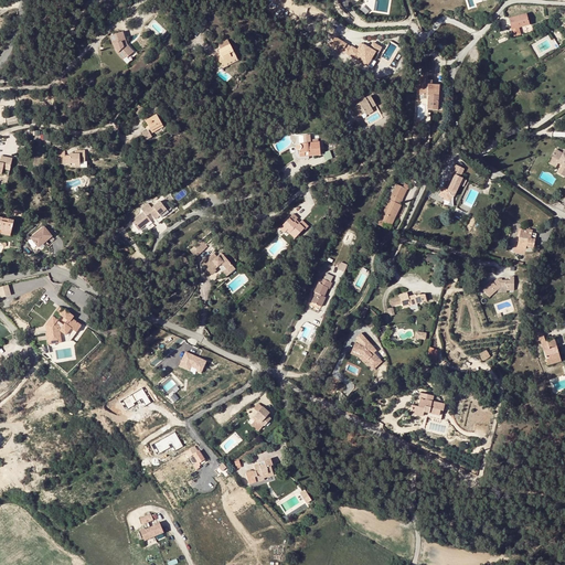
[(511,30),(518,28),(529,25),(526,14),(509,19),(511,30)]
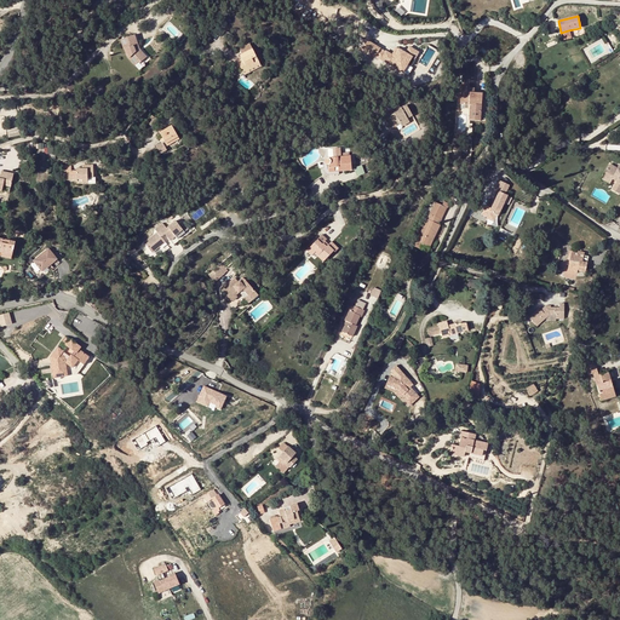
[(124,49),(126,49),(128,55),(126,56),(135,65),(138,62),(139,63),(147,57),(139,50),(137,41),(133,34),(120,39),(124,49)]
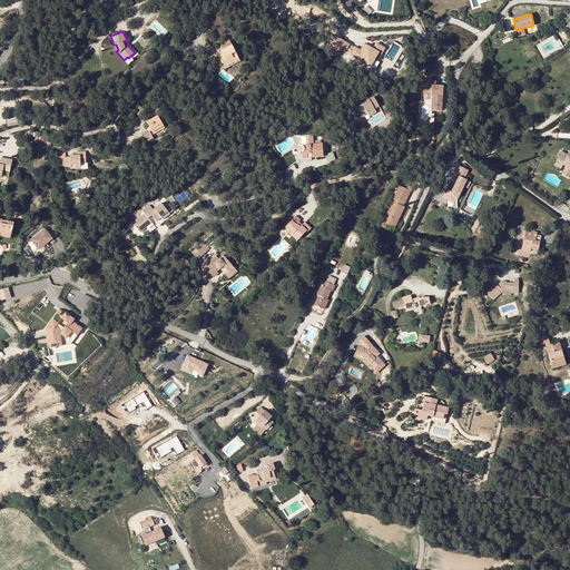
[(360,38),(354,46),(375,59),(383,47),(385,48),(390,41),(382,37),(380,41),(369,35),(364,41),(360,38)]
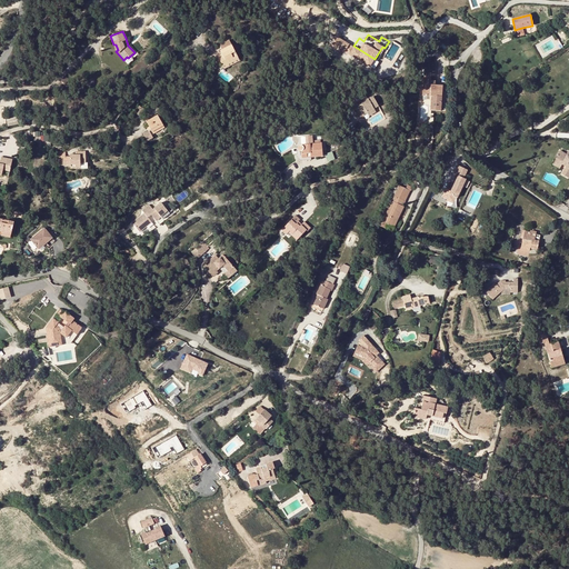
[(227,65),(238,58),(231,46),(220,51),(222,55),(223,58),(219,60),(223,69),(229,67),(227,65)]
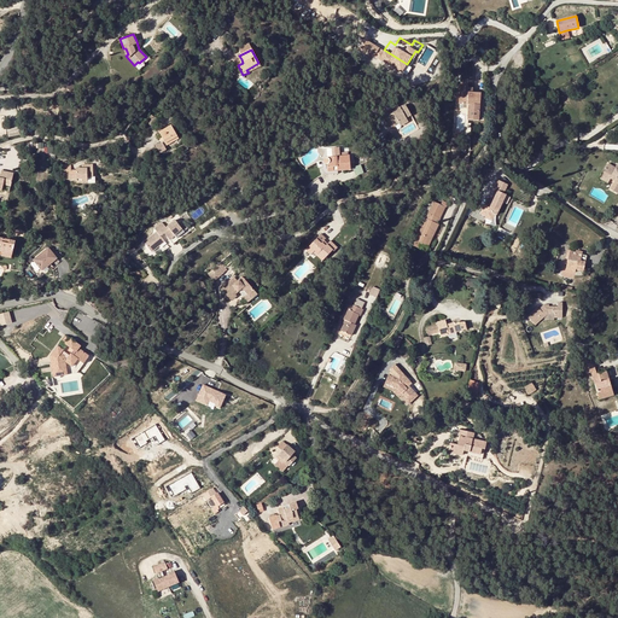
[(459,104),(468,104),(467,120),(478,121),(481,93),(473,92),(473,88),(465,88),(465,86),(460,86),(459,104)]
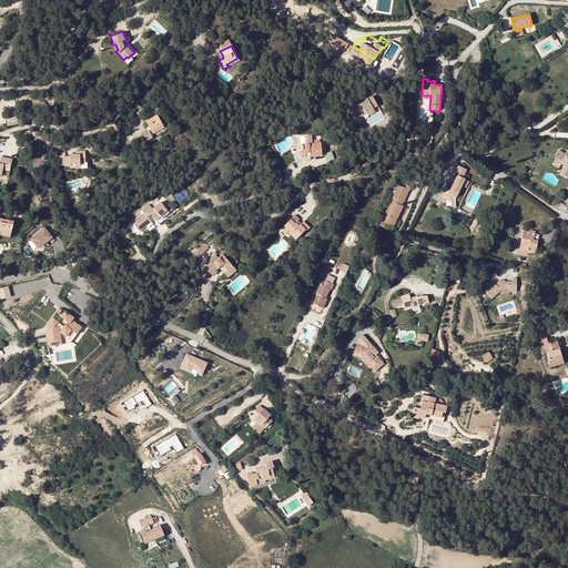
[(100,93),(90,101),(92,104),(102,95),(100,93)]
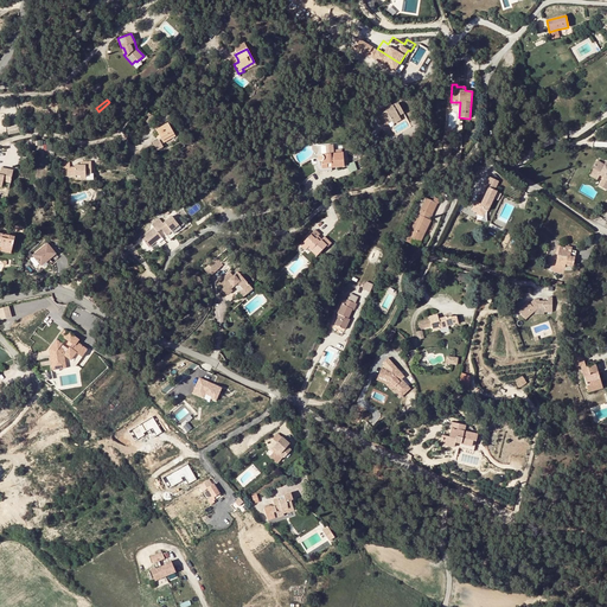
[(403,113),(397,103),(387,109),(389,113),(384,116),(382,112),(377,115),(382,123),(387,121),(387,122),(391,120),(393,122),(394,125),(401,120),(398,116),(403,113)]
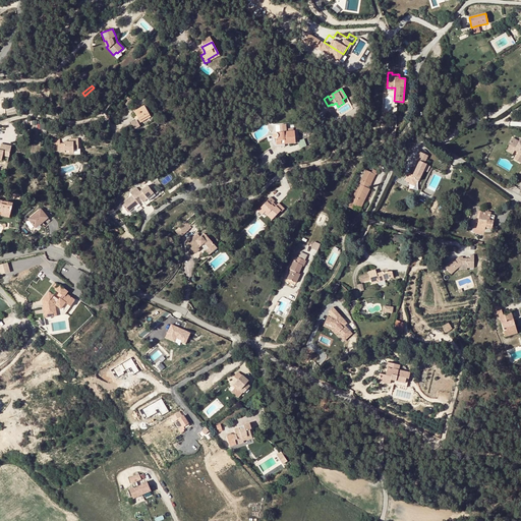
[(130,99),(125,104),(128,108),(133,102),(130,99)]
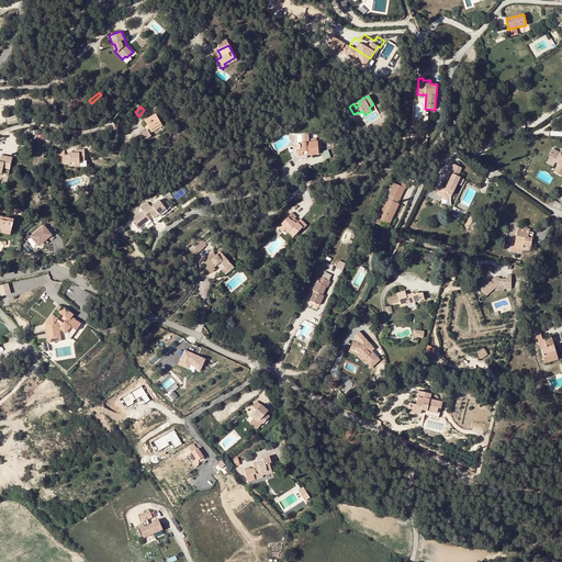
[(156,114),(144,121),(152,133),(163,126),(156,114)]
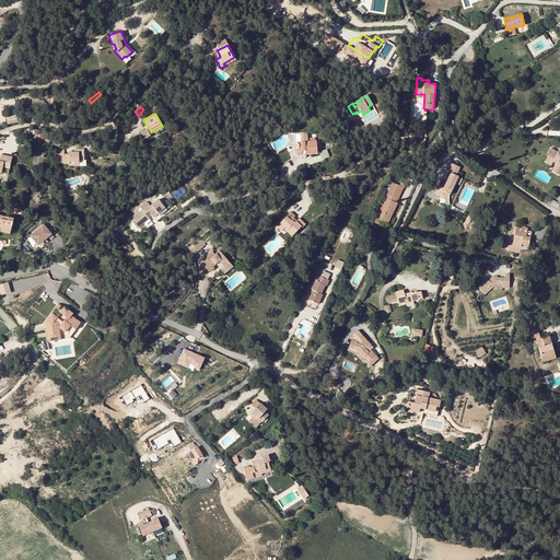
[(147,129),(141,132),(146,139),(150,136),(147,129)]
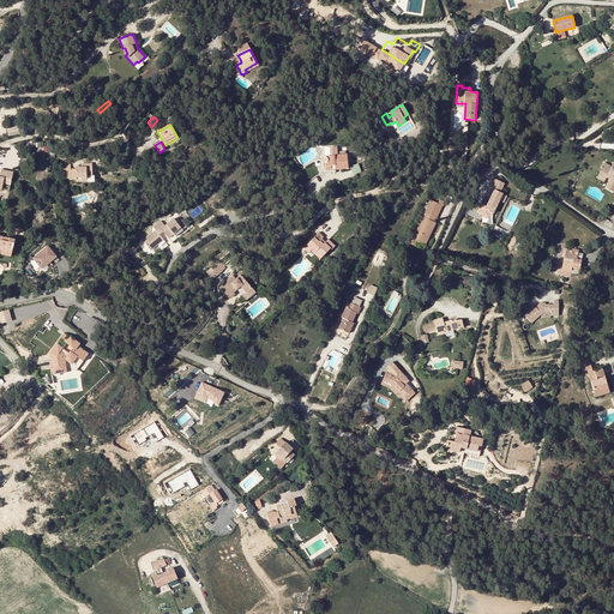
[(347,155),(319,157),(319,168),(320,169),(320,170),(321,172),(321,173),(323,173),(324,174),(336,173),(335,170),(348,169),(347,155)]
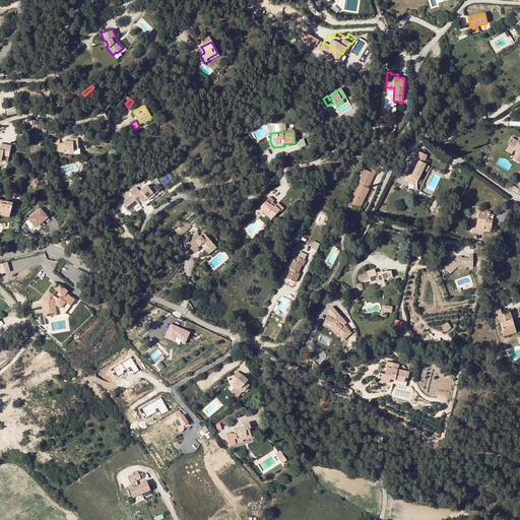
[(519,141),(513,137),(507,146),(514,150),(515,149),(518,151),(514,157),(519,160),(519,141)]
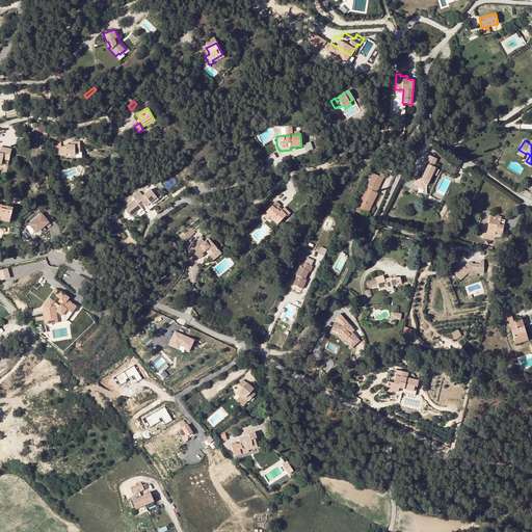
[(61,148),(61,154),(67,154),(76,153),(76,152),(81,152),(80,141),(75,141),(75,144),(71,144),(67,144),(68,147),(60,147),(60,148),(61,148)]
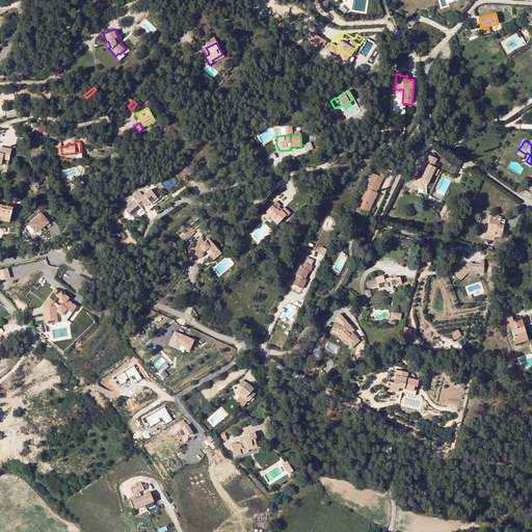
[(304,143),(307,151),(313,149),(311,141),(304,143)]
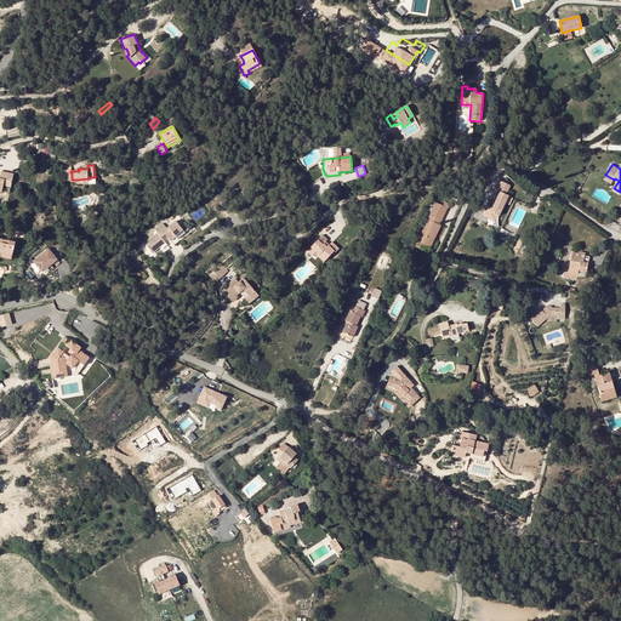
[(12,175),(0,171),(0,188),(1,184),(10,187),(12,175)]
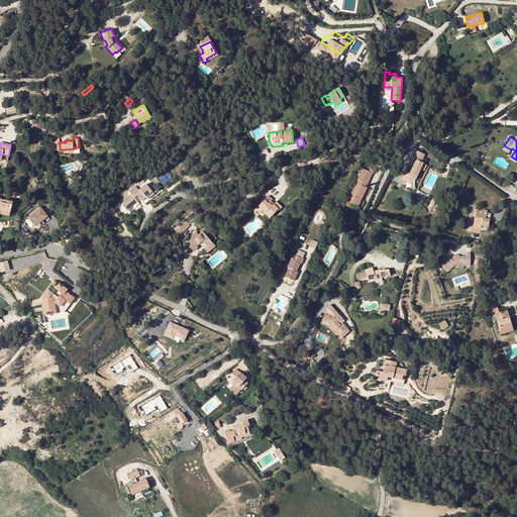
[(410,181),(417,183),(423,166),(421,165),(424,157),(415,153),(412,162),(416,163),(410,181)]
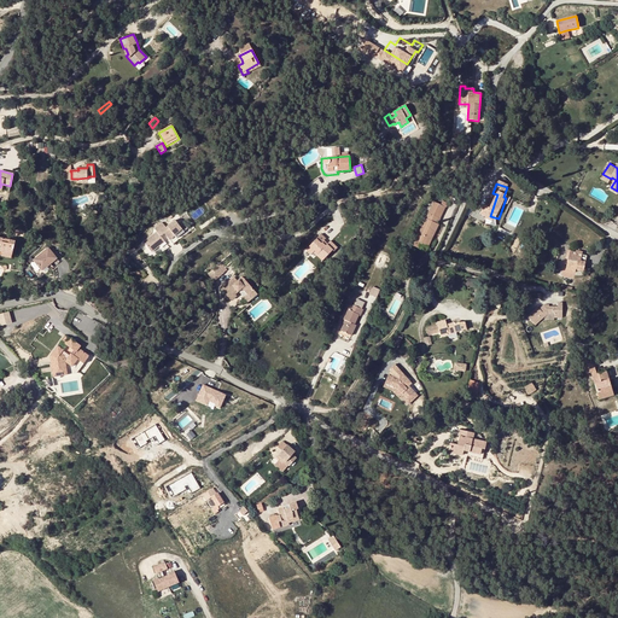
[(532,194),(518,187),(513,199),(526,207),(532,194)]
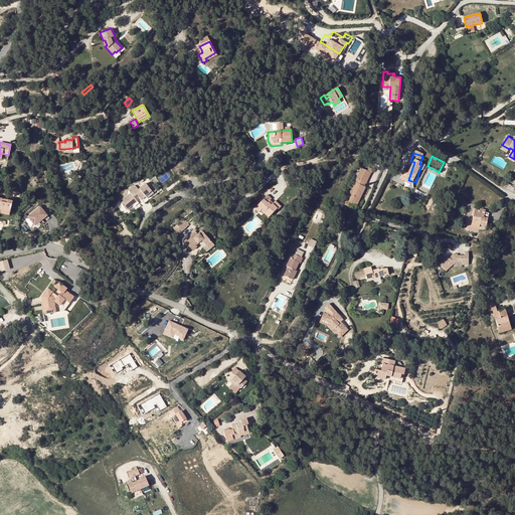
[(357,177),(365,182),(370,172),(371,169),(367,167),(366,170),(361,168),(357,177)]
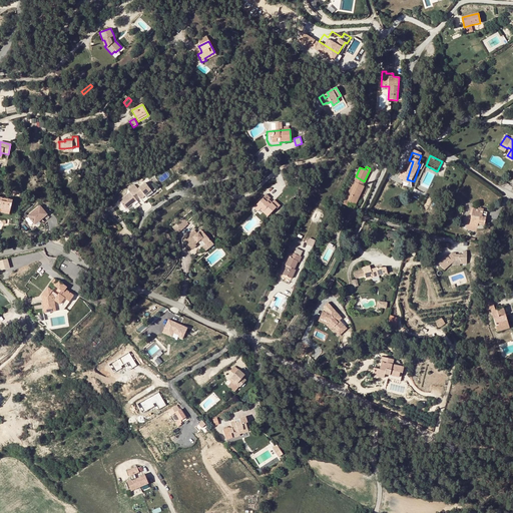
[(357,198),(358,199),(364,186),(362,185),(364,181),(356,176),(345,199),(350,201),(354,204),(357,198)]
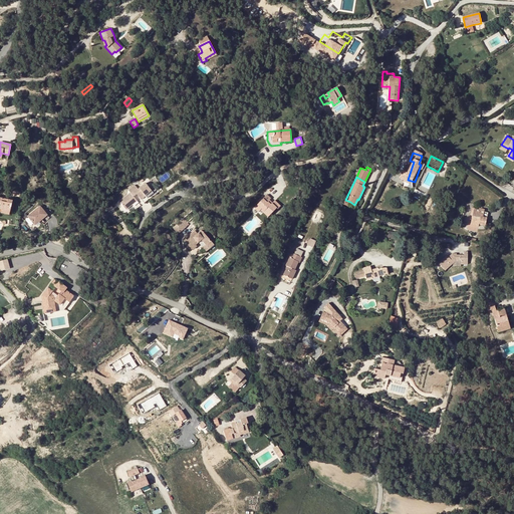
[(147,196),(153,191),(145,182),(138,188),(135,185),(129,190),(131,192),(119,202),(126,209),(137,200),(134,196),(137,194),(140,197),(144,193),(146,195),(147,196)]
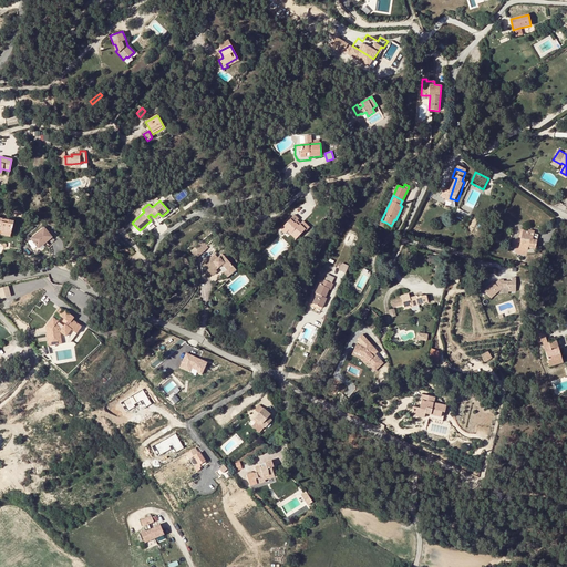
[(0,230),(2,232),(11,234),(13,226),(8,225),(9,220),(0,218),(0,230)]
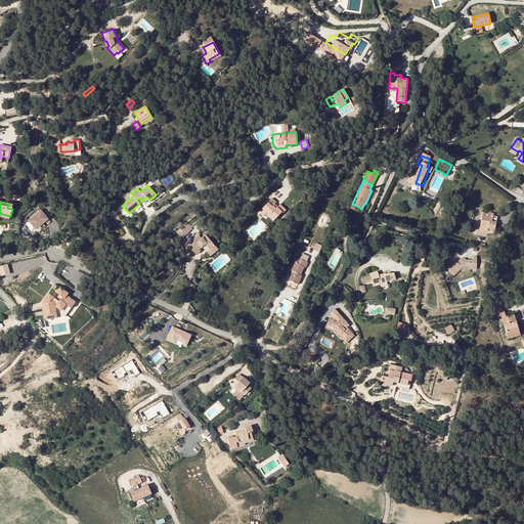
[(266,213),(269,216),(268,217),(271,220),(277,214),(278,215),(281,212),(282,213),(286,210),(279,204),(277,207),(275,208),(273,206),(272,206),(268,203),(259,212),(263,216),(265,214),(266,213)]
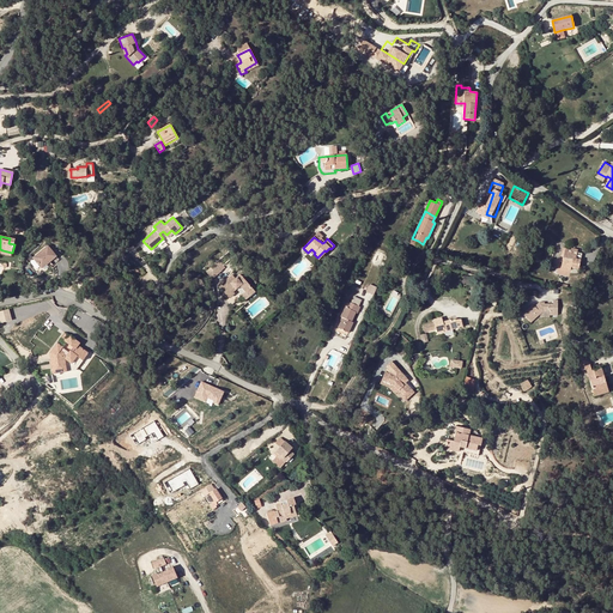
[(34,258),(42,268),(58,256),(49,247),(34,258)]
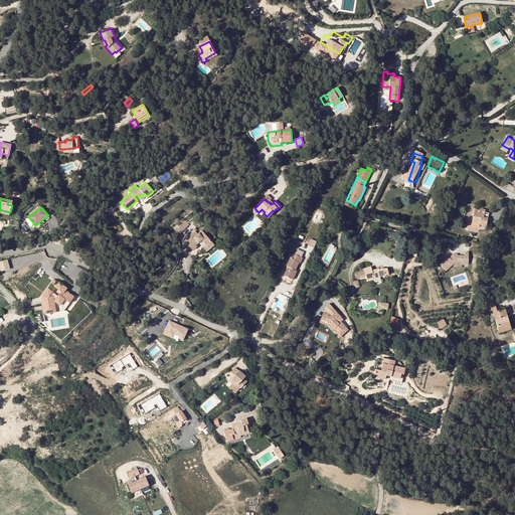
[(479,210),(475,209),(474,214),(476,214),(475,217),(473,217),(471,225),(479,227),(480,224),(486,225),(489,214),(485,213),(485,210),(480,209),(479,210)]
